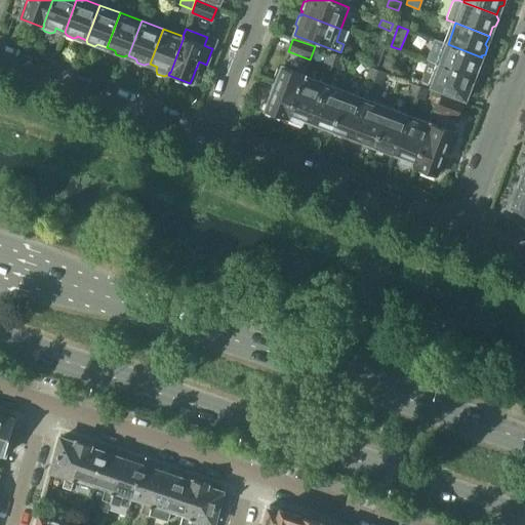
[(377,42),(369,64),(376,66),(385,44),(377,42)]
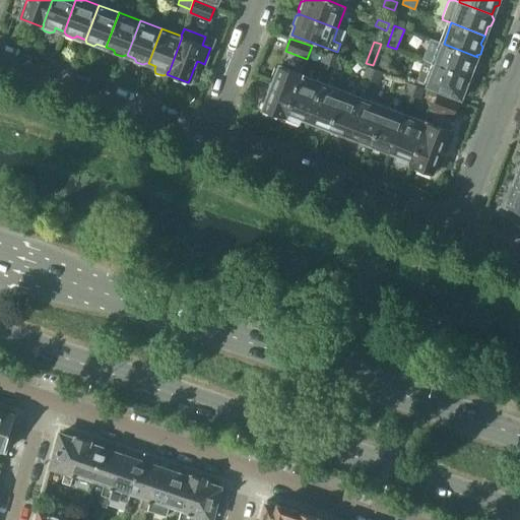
[(444,44),(436,64),(468,77),(471,68),(475,67),(477,61),(475,57),(477,57),(444,44)]
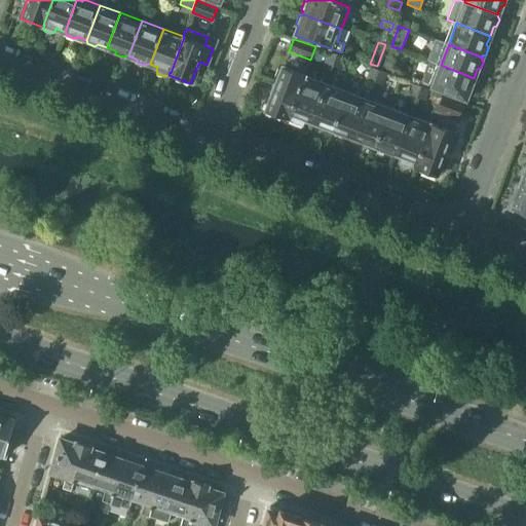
[(324,65),(332,68),(336,54),(329,51),(324,65)]
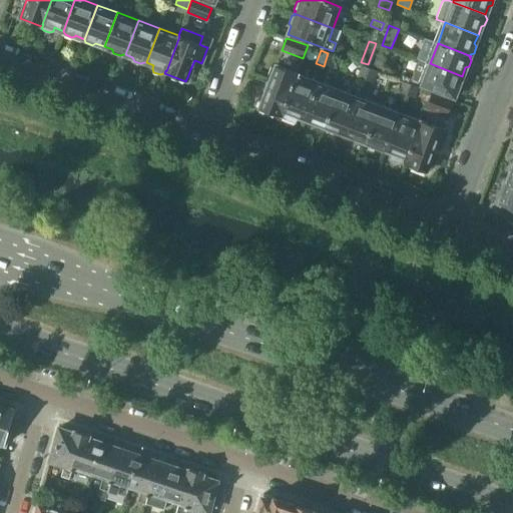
[(328,53),(324,66),(331,69),(336,56),(328,53)]
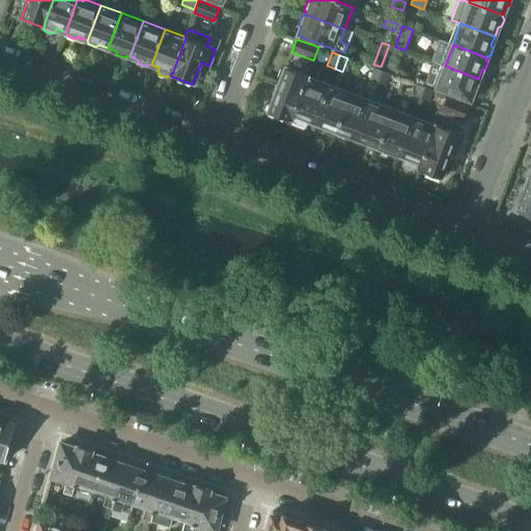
[(394,72),(398,60),(390,57),(386,68),(386,70),(394,73),(394,72)]
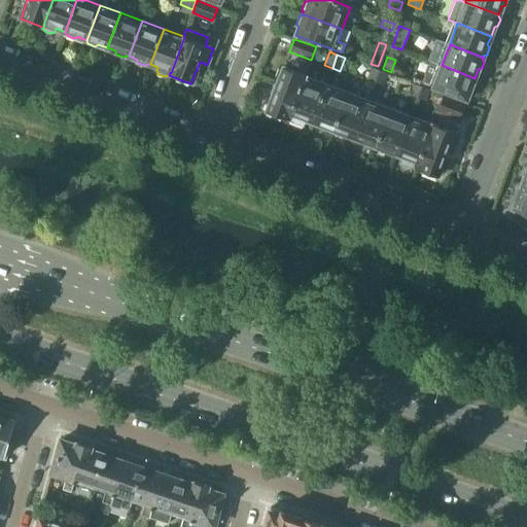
[(475,78),(442,65),(431,62),(428,66),(425,73),(426,76),(423,83),(466,100),(469,91),(473,90),(476,82),(473,79),(475,78)]
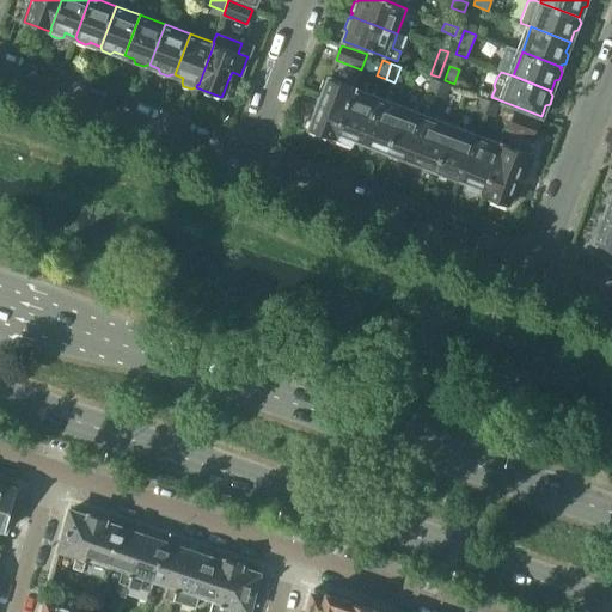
[(308,130),(335,140),(354,89),(329,79),(328,83),(323,81),(317,95),(322,97),(308,130)]
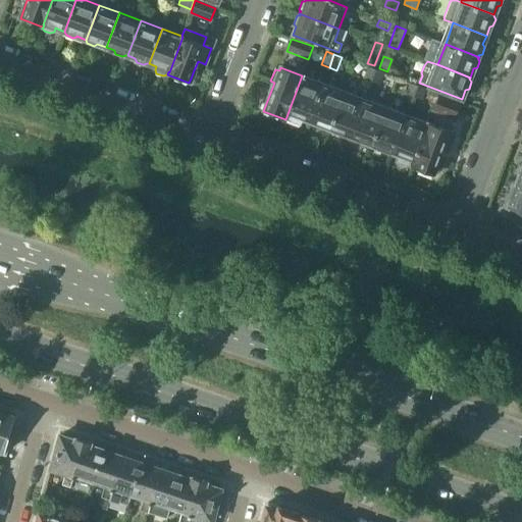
[(362,80),(370,83),(375,70),(367,67),(362,80)]
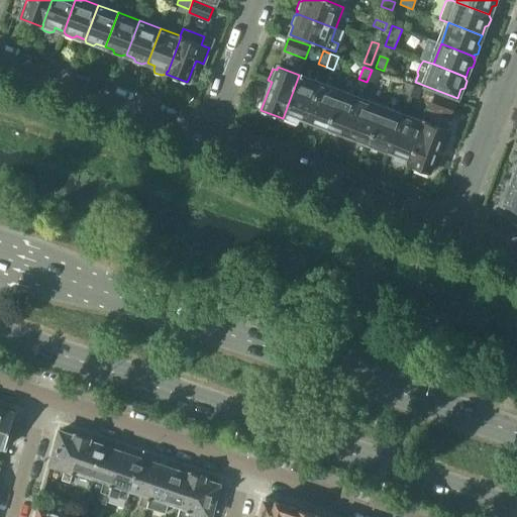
[(372,70),(367,82),(374,85),(379,73),(372,70)]
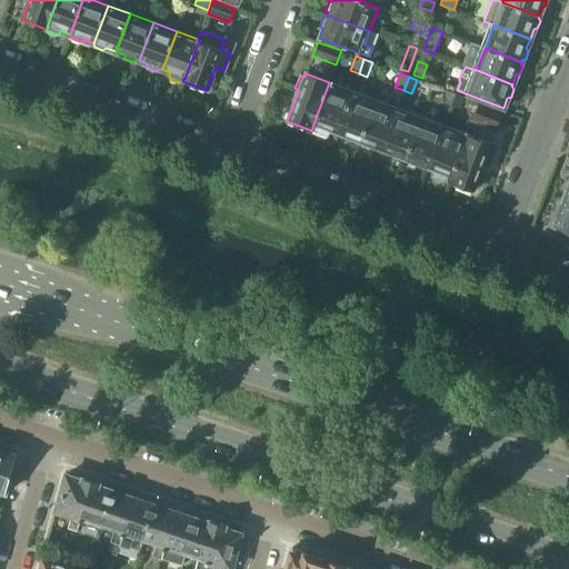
[(330,130),(336,132),(351,90),(329,82),(311,130),(328,136),(330,130)]
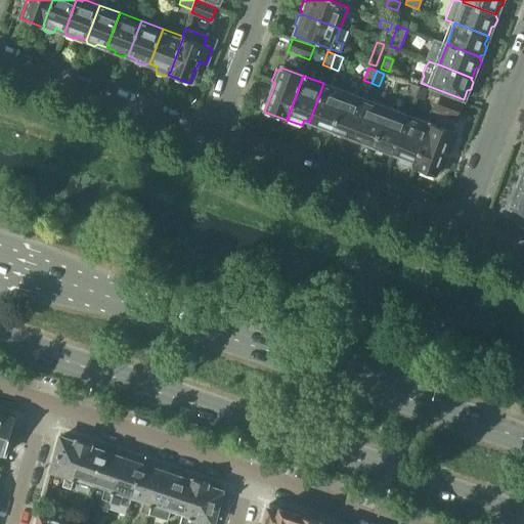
[(319,129),(330,132),(345,91),(323,83),(309,122),(317,125),(319,129)]
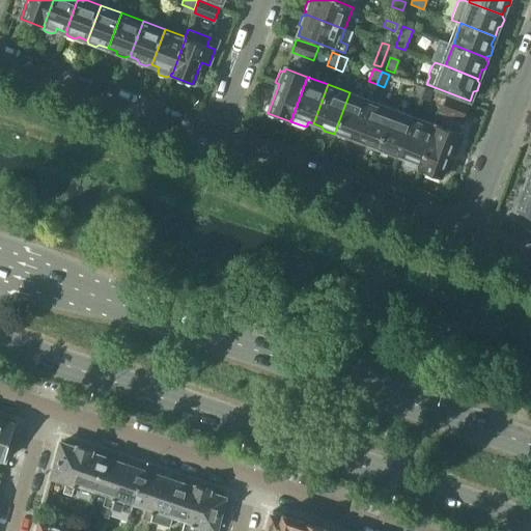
[(412,98),(420,101),(425,88),(417,85),(412,98)]
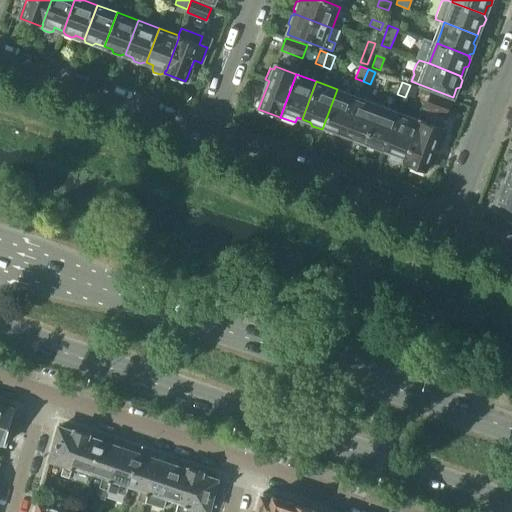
[(410,85),(405,97),(413,100),(417,88),(410,85)]
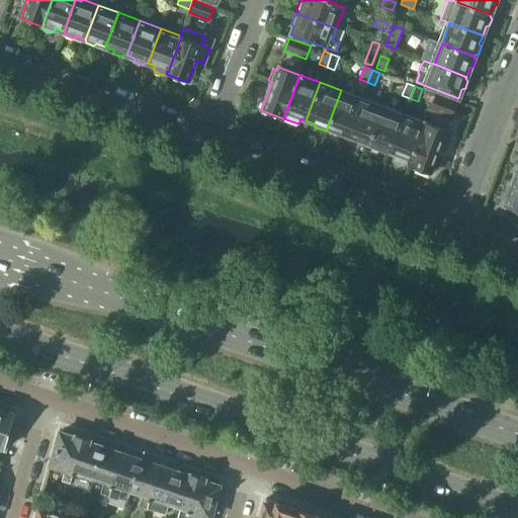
[(340,133),(348,136),(362,98),(341,90),(326,131),(336,135),(340,133)]
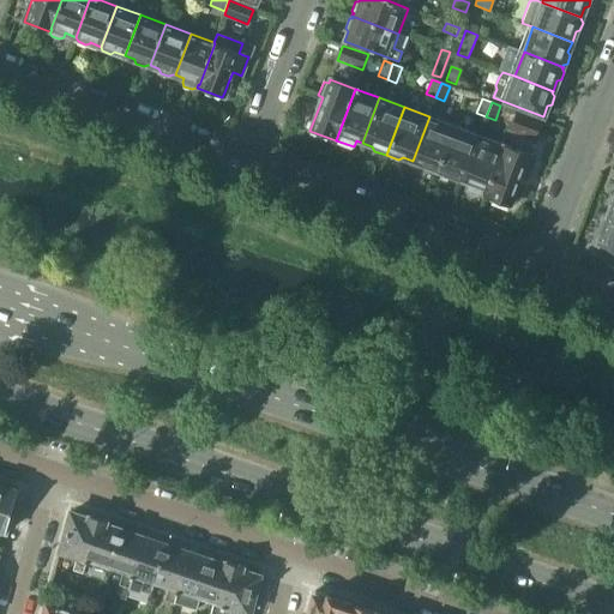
[(541,121),(515,110),(507,131),(534,140),(541,121)]
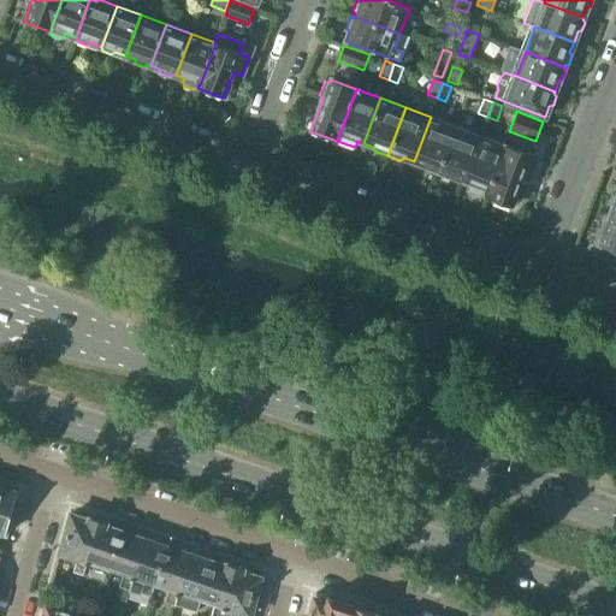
[(425,170),(437,175),(455,126),(431,117),(414,161),(424,165),(425,170)]
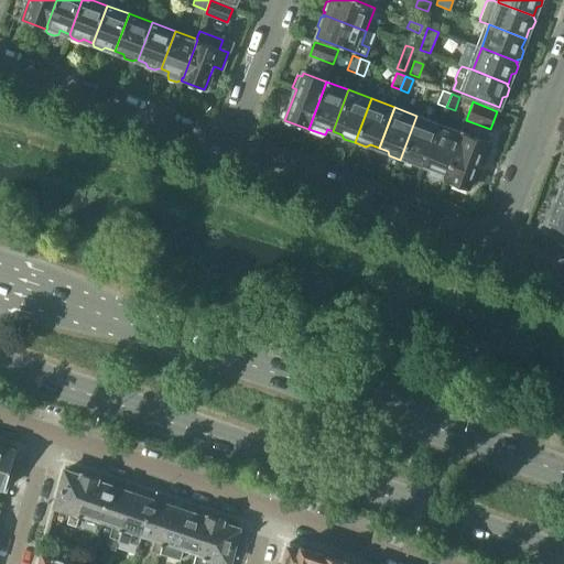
[(415,162),(423,165),(438,125),(416,116),(400,160),(411,164),(415,162)]
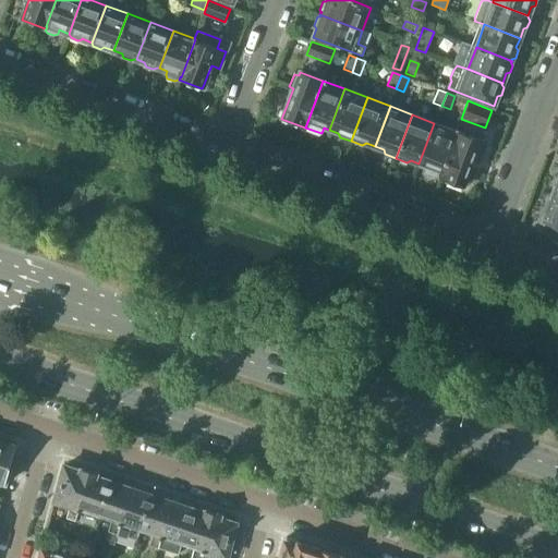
[(423,172),(439,179),(457,131),(434,123),(419,164),(426,166),(423,172)]
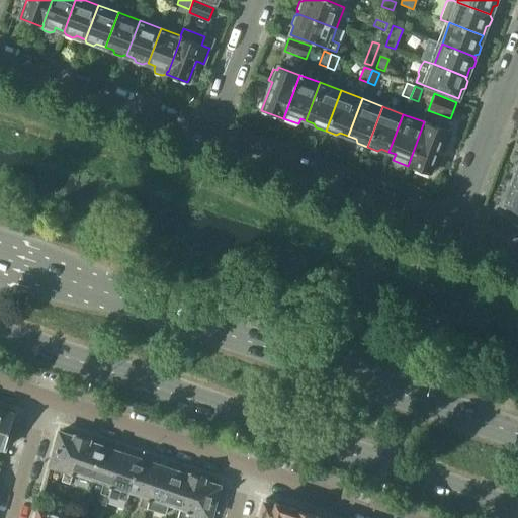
[(424,121),(408,166),(429,174),(440,146),(444,147),(448,136),(444,135),(446,131),(424,121)]
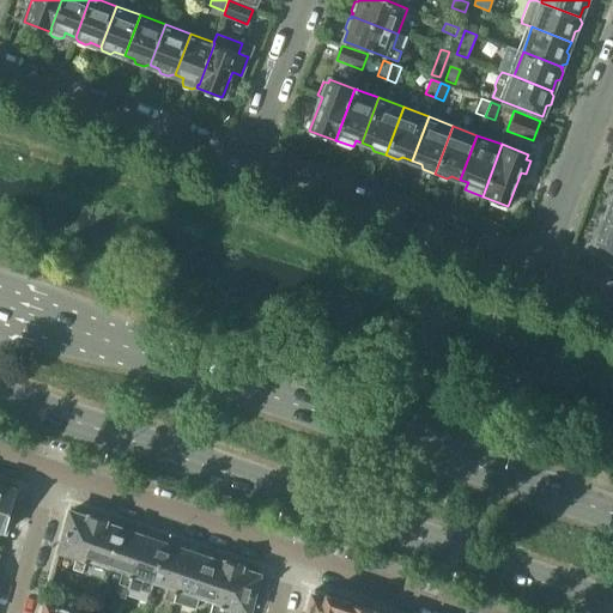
[(612,189),(610,198),(612,199),(612,200),(605,222),(598,240),(599,241),(601,246),(601,247),(612,250),(612,189)]
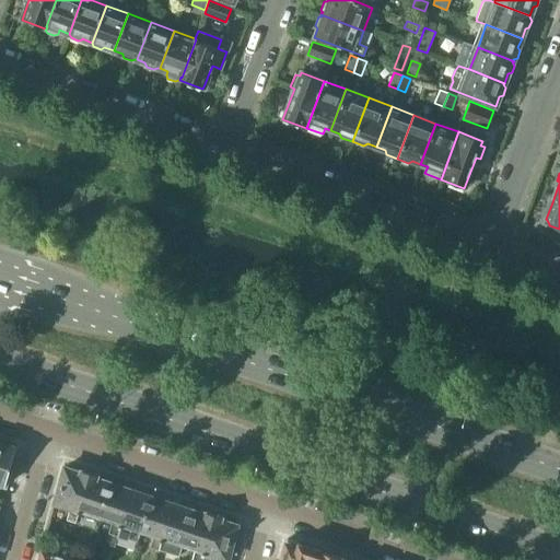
[(0,483),(4,486),(15,447),(0,442),(0,483)]
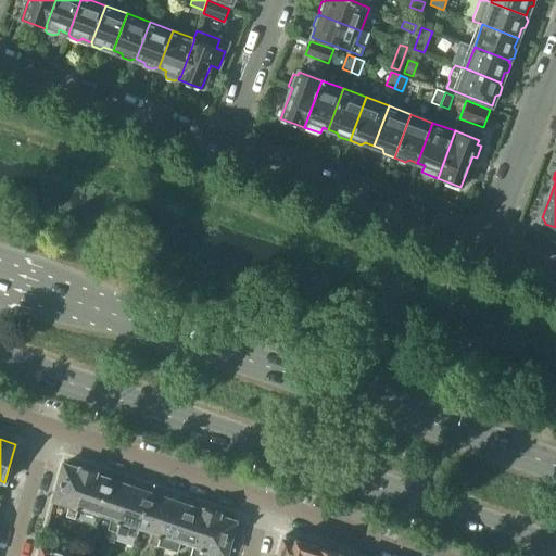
[(66,514),(75,517),(89,469),(79,466),(78,469),(63,464),(54,500),(70,505),(66,514)]
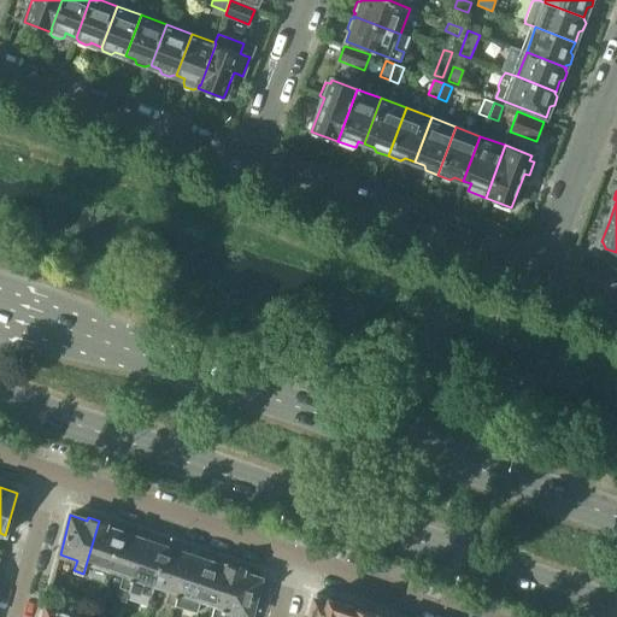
[(105,585),(110,571),(121,532),(106,527),(107,524),(99,521),(83,574),(82,577),(105,585)]
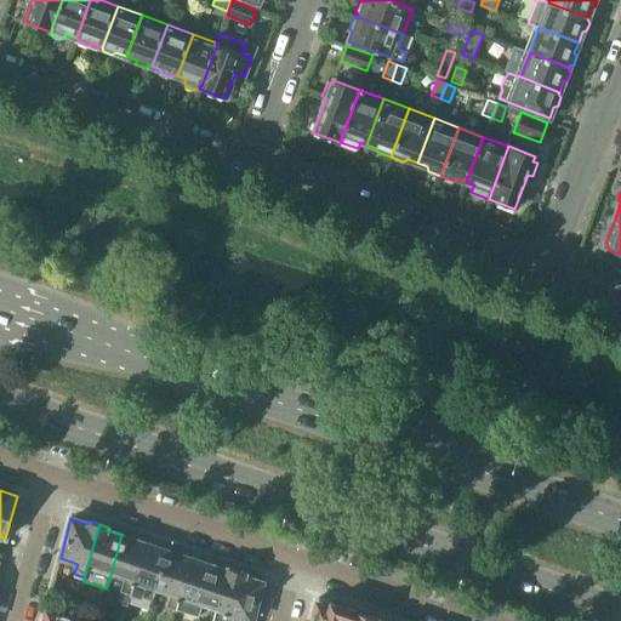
[(125,611),(130,594),(144,543),(121,535),(110,575),(124,579),(119,591),(120,592),(119,597),(118,597),(114,609),(125,611)]
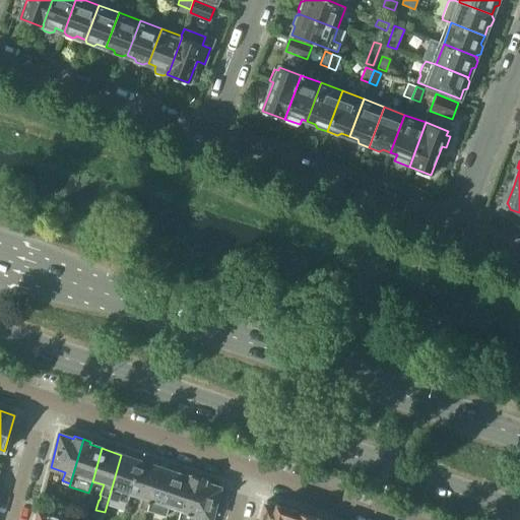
[(121,455),(109,498),(129,505),(132,495),(141,461),(121,455)]
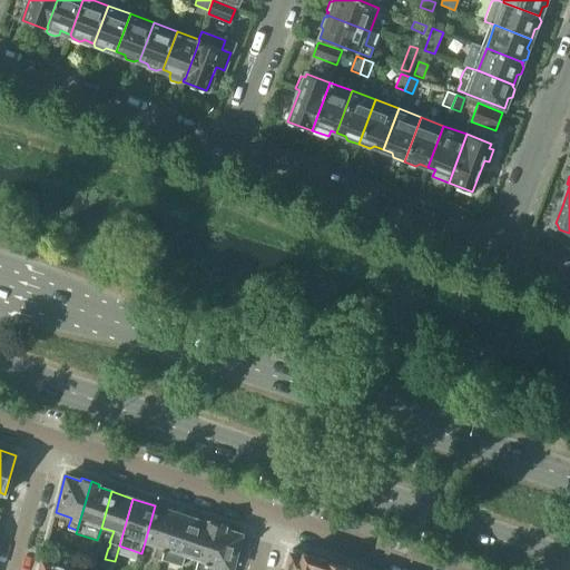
[(153,558),(161,560),(176,513),(155,505),(145,542),(156,546),(153,558)]
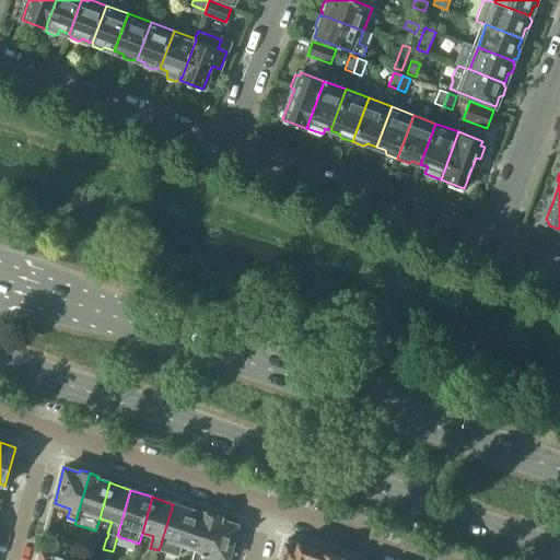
[(170,541),(184,546),(194,511),(173,504),(159,550),(166,553),(170,541)]
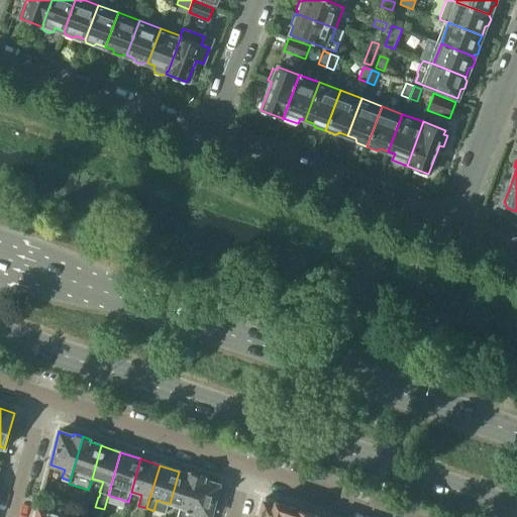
[(177,516),(185,516),(199,476),(189,472),(188,475),(179,472),(170,504),(181,508),(177,516)]
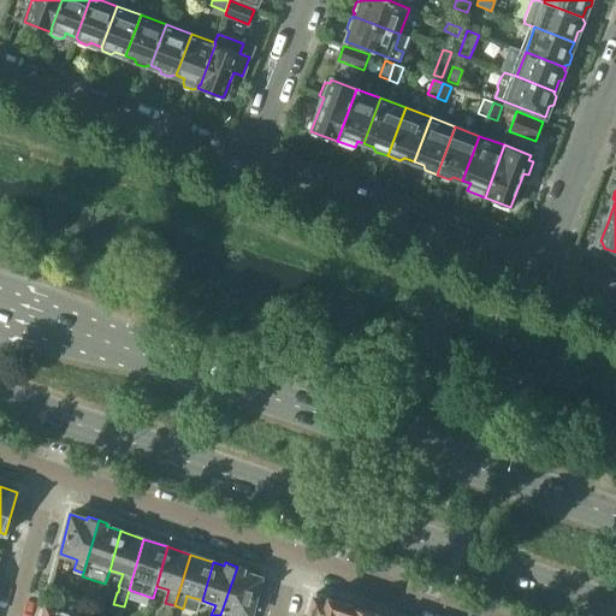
[(237,567),(220,615),(249,615),(260,578),(243,573),(244,569),(237,567)]
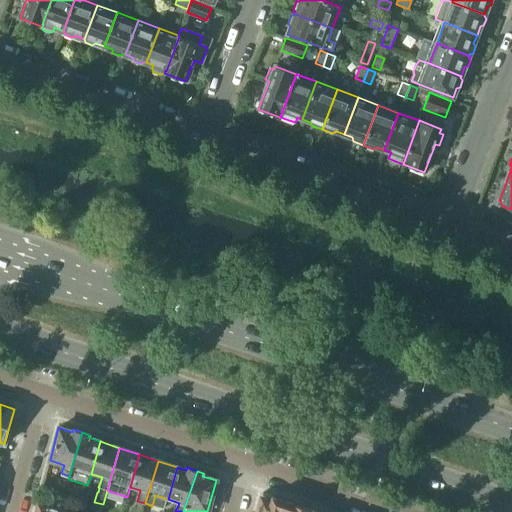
[(64,491),(61,504),(60,505),(69,508),(74,494),(64,491)]
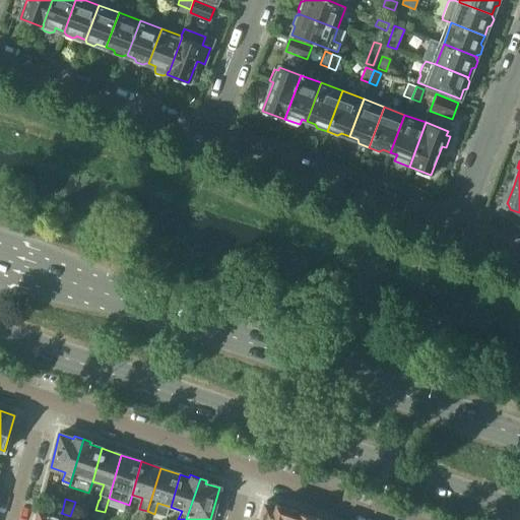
[(323,519),(266,501),(261,519),(323,519)]
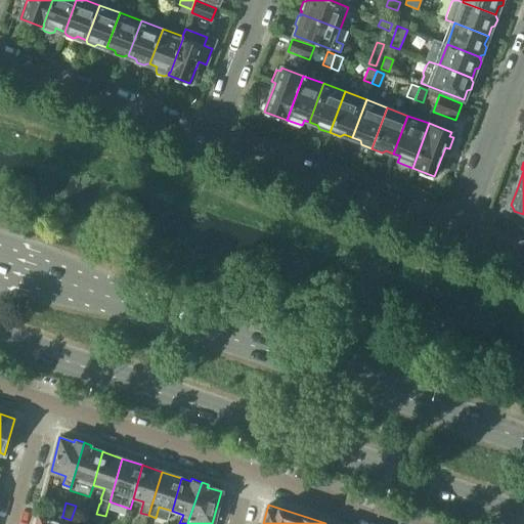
[(69,523),(39,514),(36,523),(69,523)]
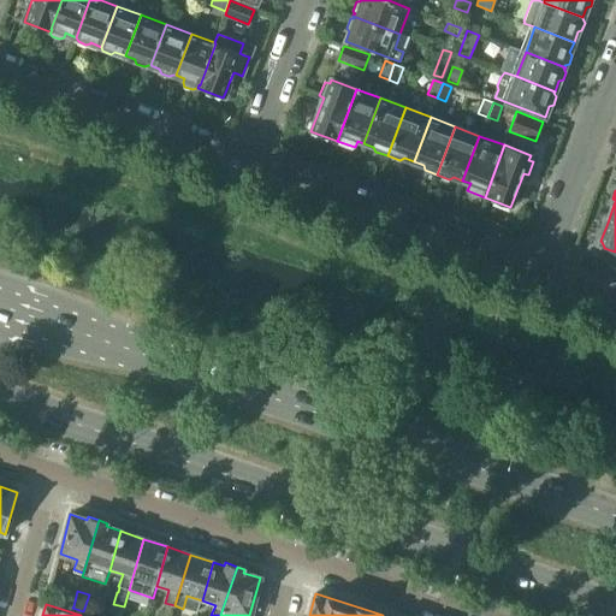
[(120,615),(124,606),(113,604),(110,615),(120,615)]
